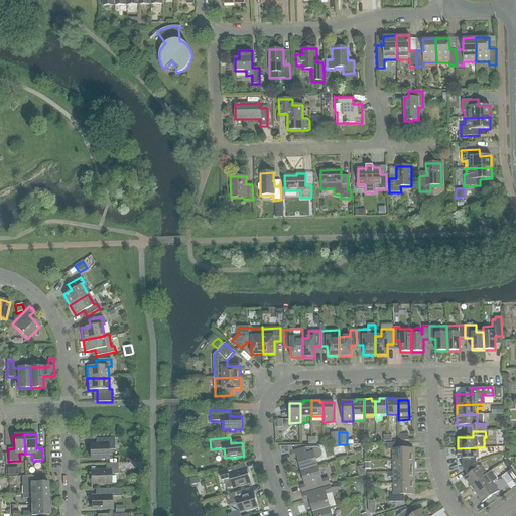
[(114,449),(114,438),(96,438),(96,445),(90,445),(90,459),(109,458),(108,449),(114,449)]
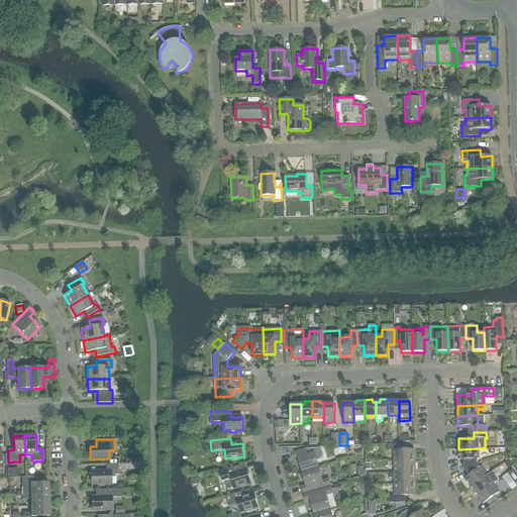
[(394,450),(394,461),(415,461),(415,460),(414,460),(414,449),(405,449),(405,443),(388,444),(388,450),(394,450)]
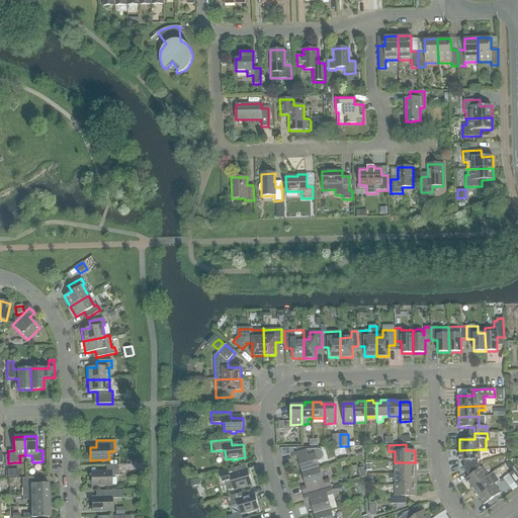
[(298,458),(303,472),(319,467),(318,462),(320,461),(322,460),(323,459),(324,456),(324,453),(323,451),(321,450),(318,449),(307,449),(291,453),(293,459),(298,458)]
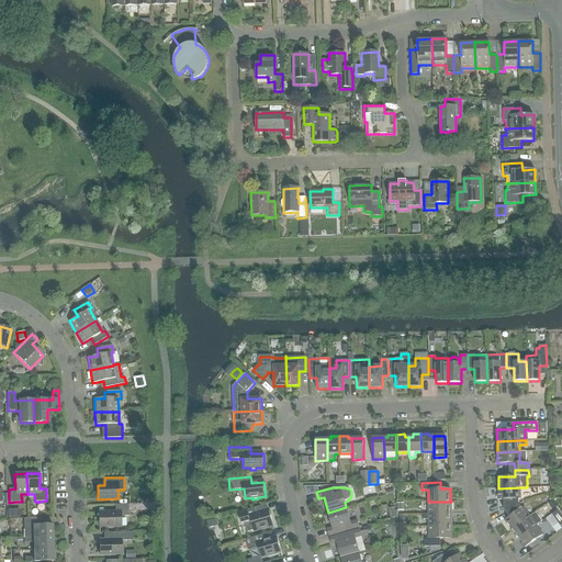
[(503,499),(504,509),(519,504),(519,499),(520,499),(520,487),(498,489),(498,499),(503,499)]
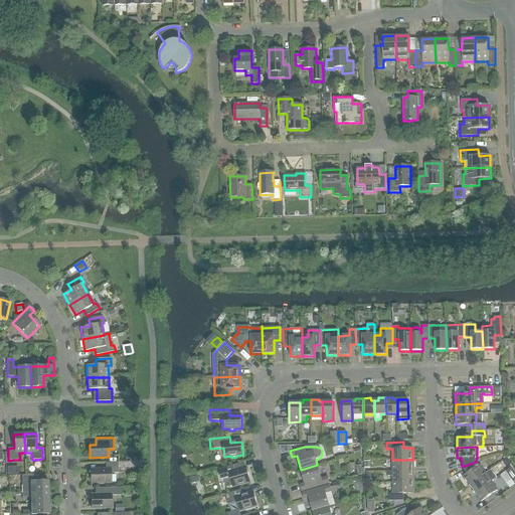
[(392,460),(392,471),(412,471),(412,467),(413,467),(413,460),(392,460)]
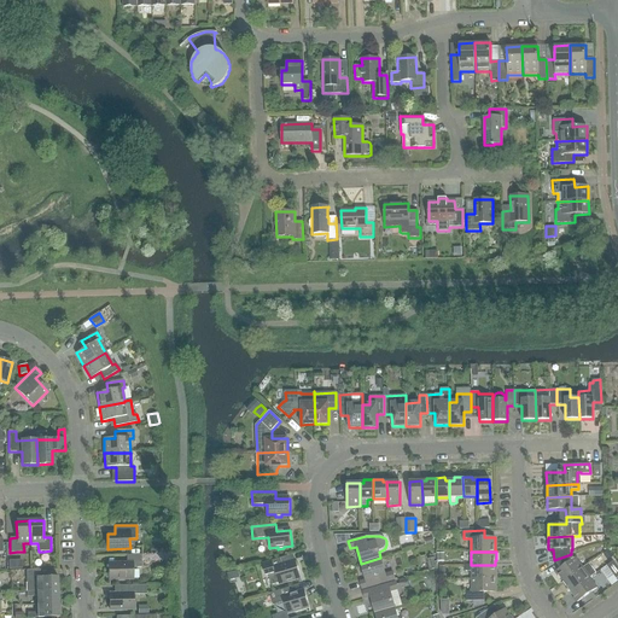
[(555,571),(563,582),(582,567),(575,558),(573,559),(571,554),(554,560),(560,569),(555,571)]
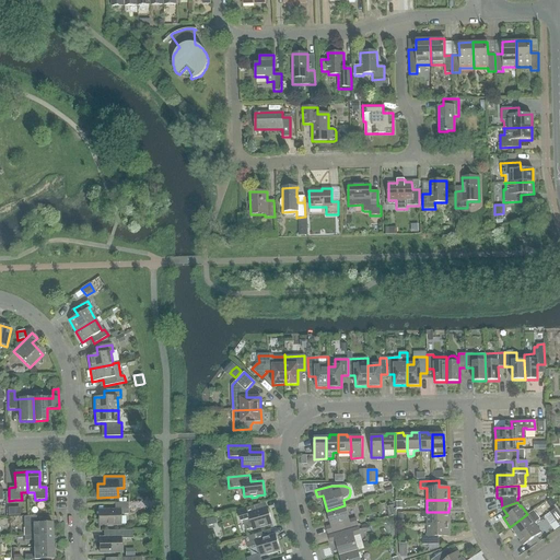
[(120,514),(128,514),(127,503),(114,503),(114,510),(97,510),(98,526),(120,525),(120,514)]
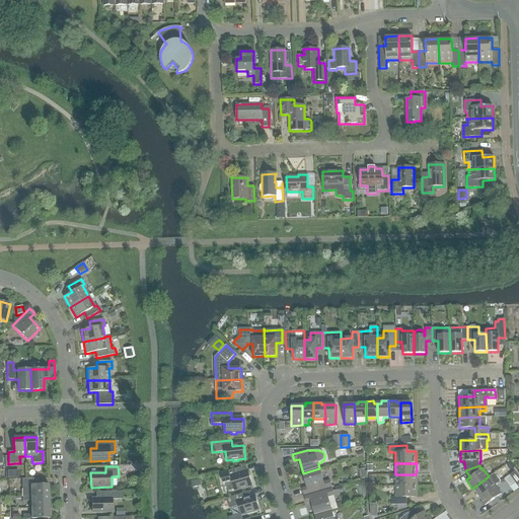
[(304,495),(318,491),(332,487),(330,479),(323,482),(319,468),(303,473),(307,488),(302,489),(304,495)]
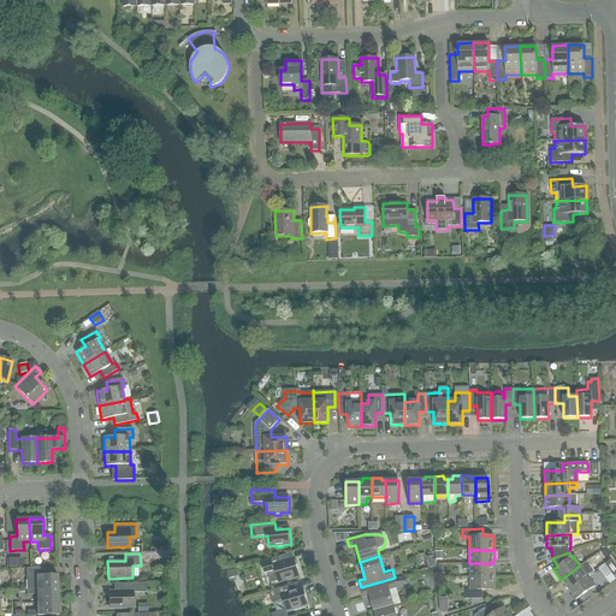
[(432,556),(425,558),(428,569),(436,567),(432,556)]
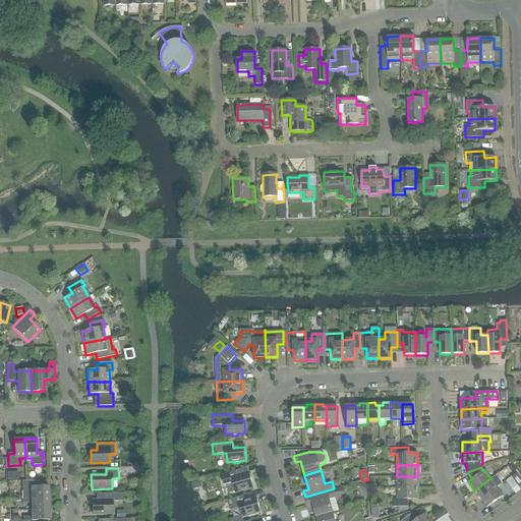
[(224,485),(226,484),(229,494),(234,491),(241,489),(242,491),(246,489),(246,488),(253,486),(249,473),(238,476),(236,471),(221,475),(224,485)]
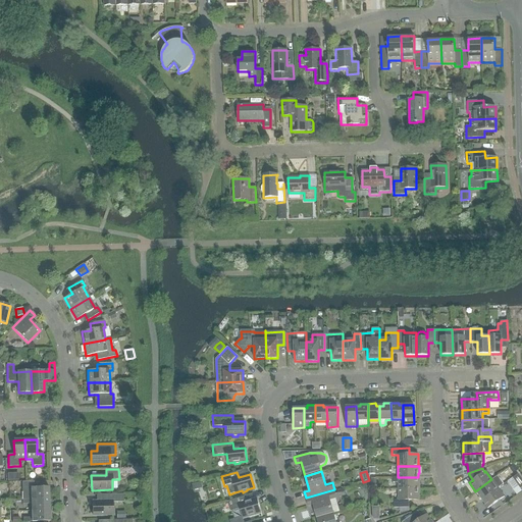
[(520,488),(521,486),(521,480),(518,474),(512,478),(520,488)]
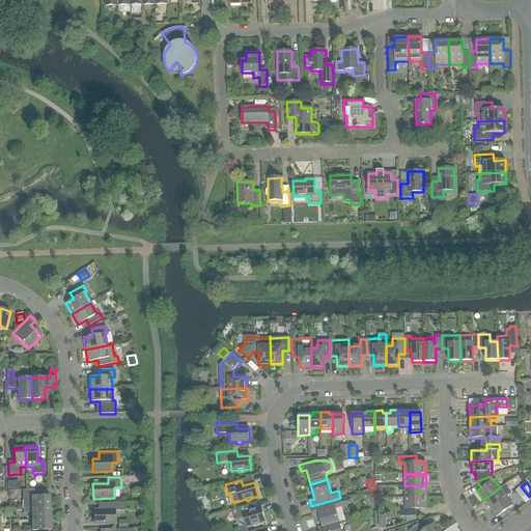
[(490,508),(506,497),(511,493),(508,487),(505,484),(500,487),(483,500),(490,508)]
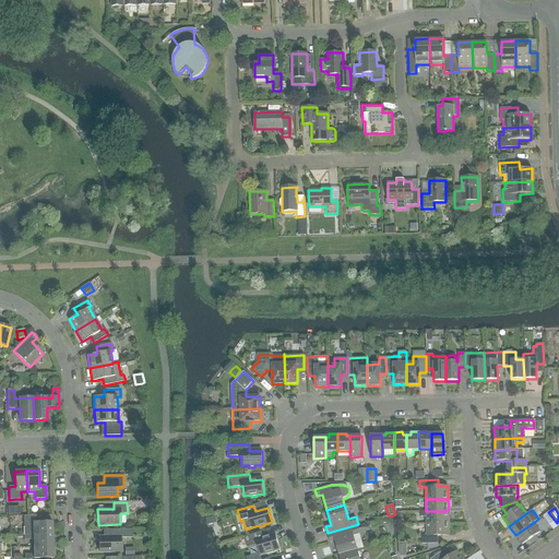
[(426,516),(426,523),(449,523),(450,523),(449,514),(448,514),(448,511),(426,511),(420,511),(420,516),(426,516)]
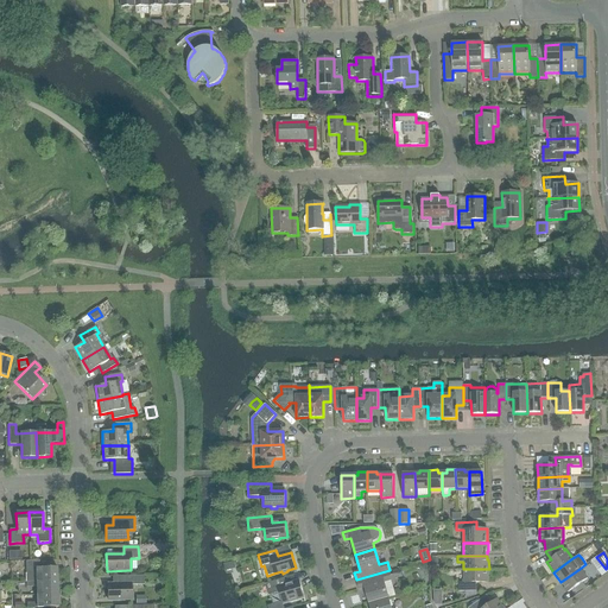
[(39,568),(39,561),(25,562),(26,582),(57,581),(57,568),(39,568)]
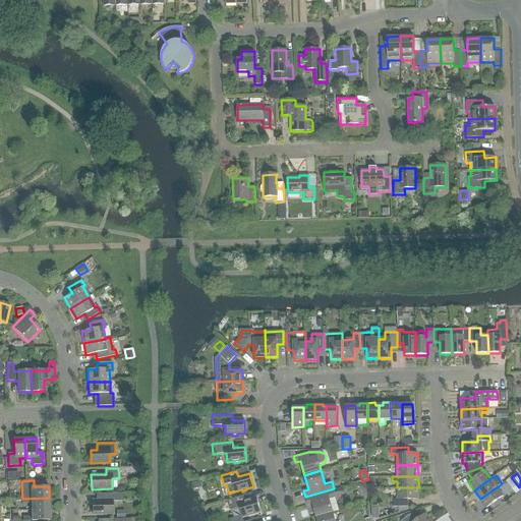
[(397,487),(398,499),(393,499),(393,507),(399,507),(408,506),(408,500),(418,499),(418,487),(397,487)]
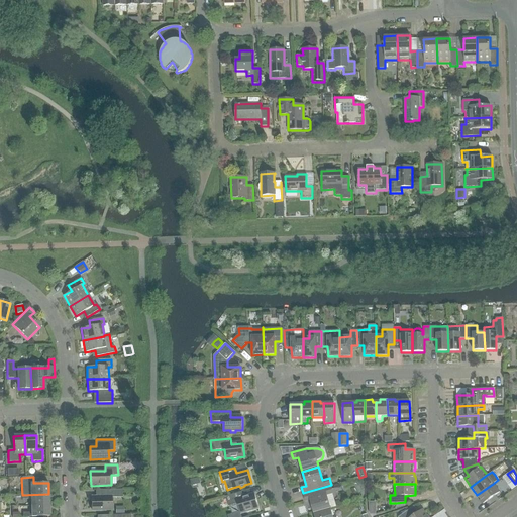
[(499,492),(493,484),(477,495),(483,504),(499,492)]
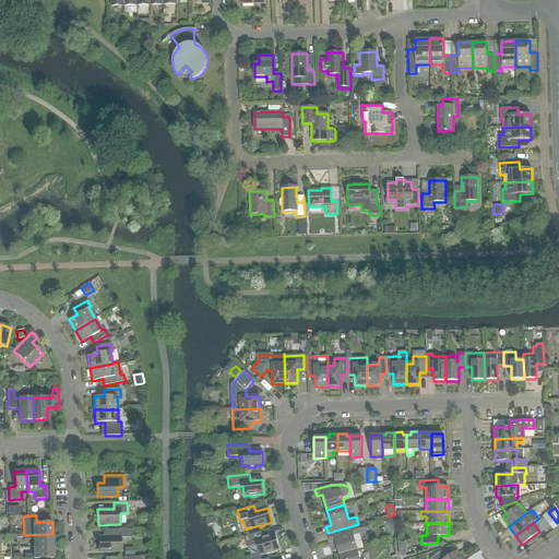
[(335,540),(340,556),(357,550),(353,535),(359,533),(358,526),(328,535),(330,542),(335,540)]
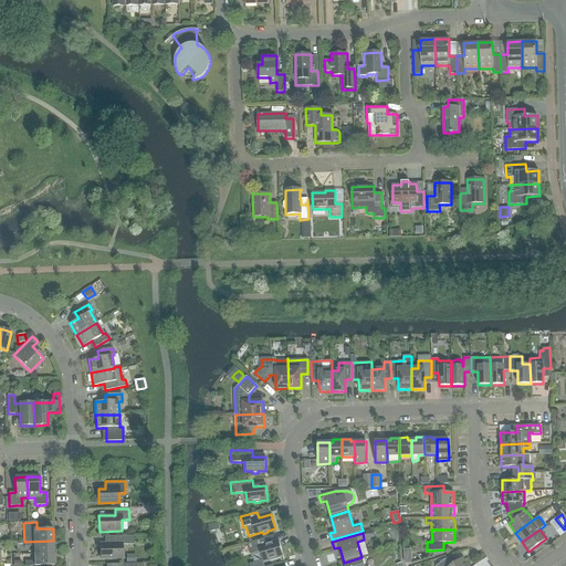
[(122,558),(122,545),(134,545),(134,536),(124,536),(104,536),(104,544),(100,544),(100,558),(122,558)]
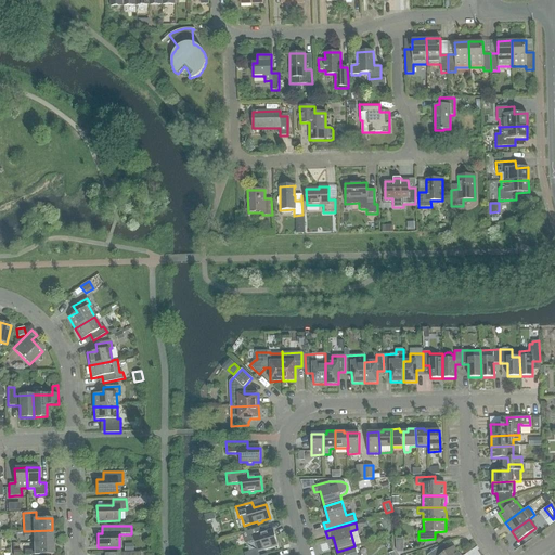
[(270,546),(278,544),(273,530),(261,534),(259,528),(242,533),(245,544),(255,541),(257,551),(265,549),(266,550),(270,549),(270,546)]
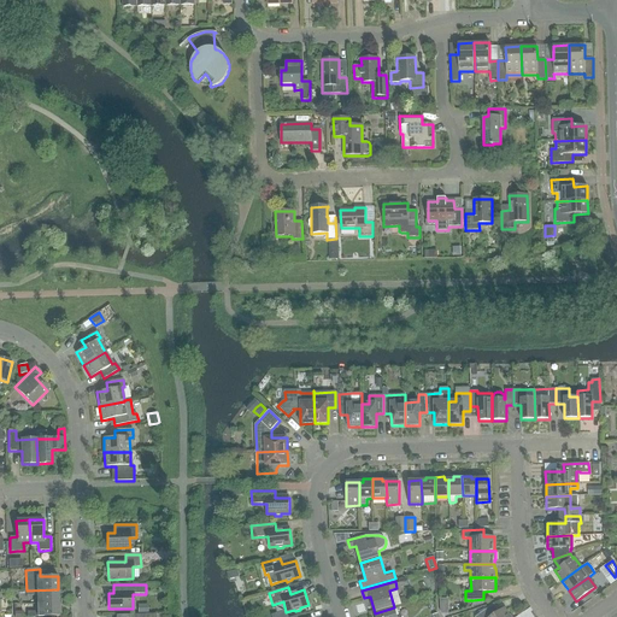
[(36,595),(37,604),(58,603),(58,589),(27,591),(27,597),(36,595)]
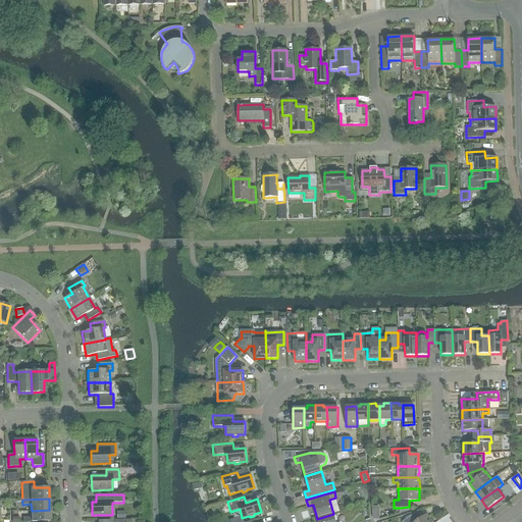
[(29,521),(50,521),(49,510),(32,511),(32,517),(22,518),(22,521),(29,521)]
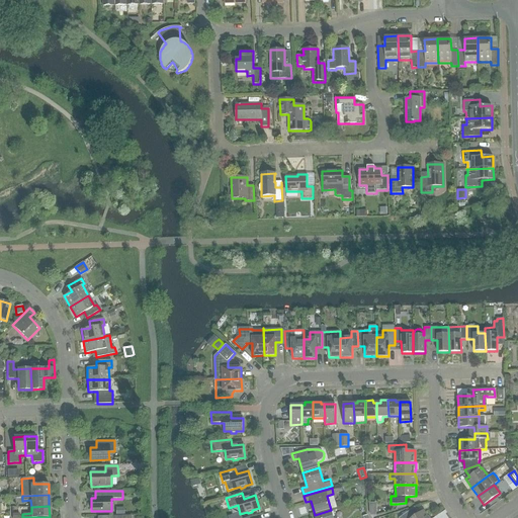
[(399,517),(428,517),(423,511),(417,515),(412,509),(399,517)]
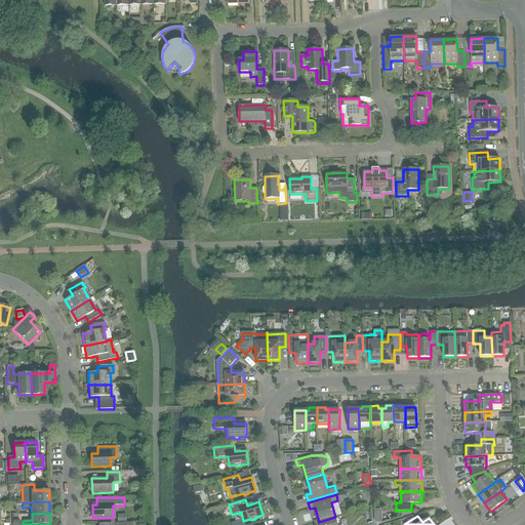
All buildings are outlined.
